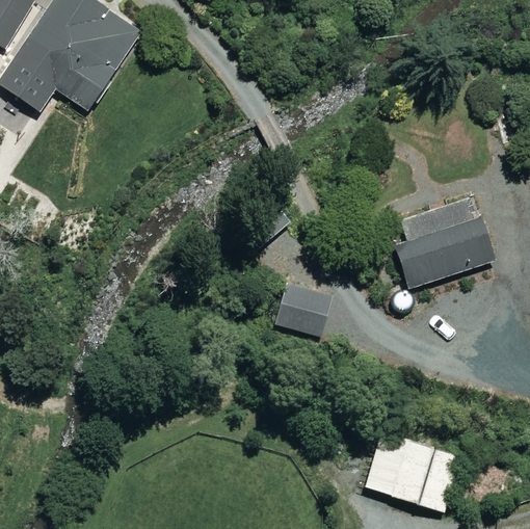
[(143,30),(99,0),(55,0),(0,79),(0,83),(41,111),(56,89),(87,111),(143,30)]
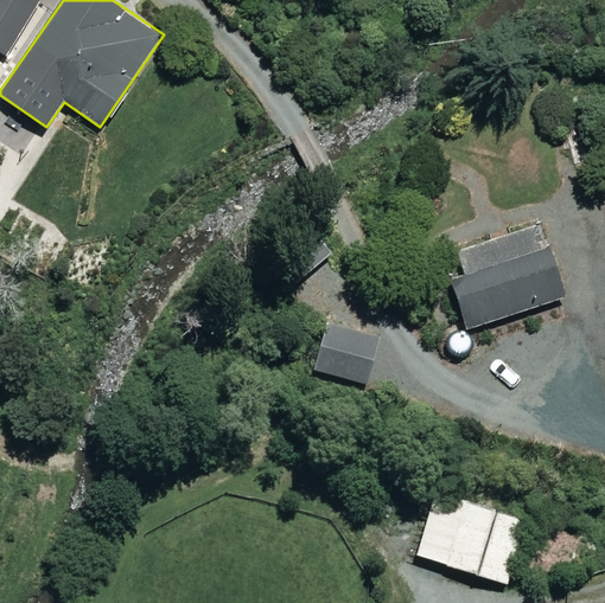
[(0,0),(0,47),(8,53),(40,0),(0,0)]
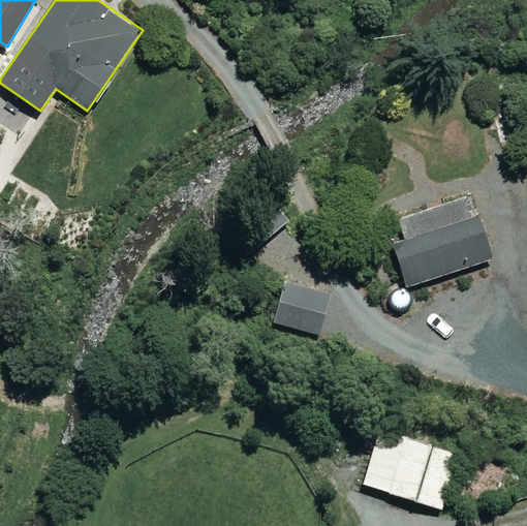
[(492,259),(471,198),(386,226),(406,287),(492,259)]
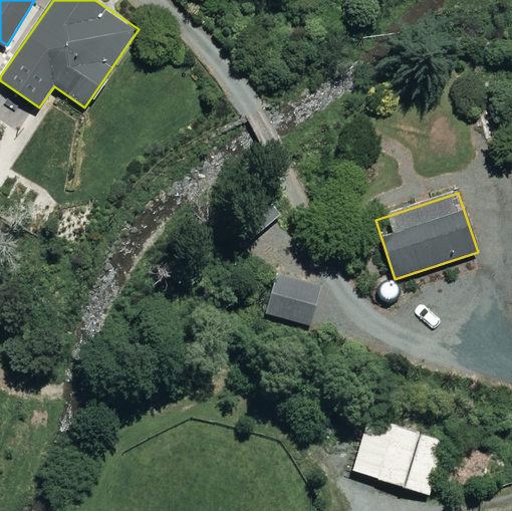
[(321,284),(275,272),(265,312),(311,324),(321,284)]
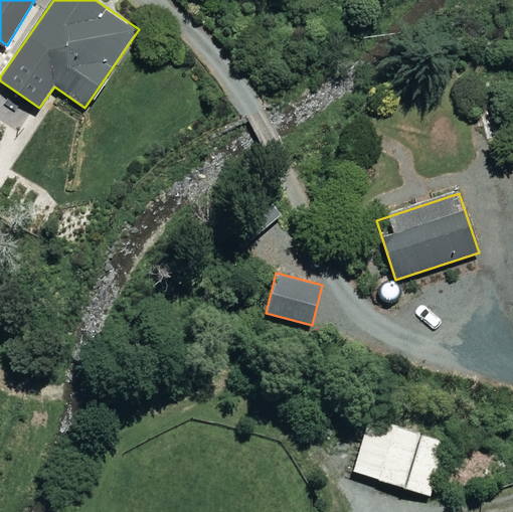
[(446,442),(368,418),(352,472),(429,496),(446,442)]
